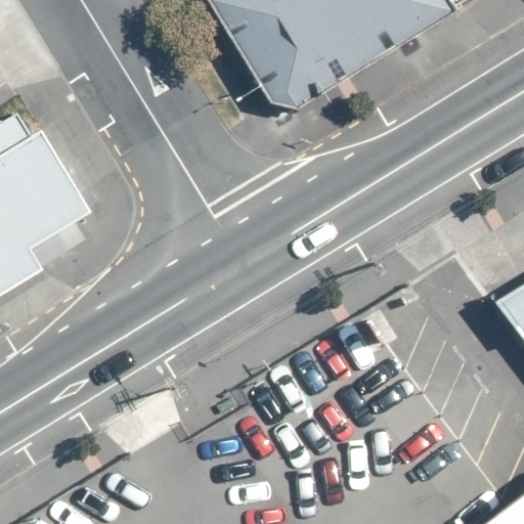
[(453,12),(445,0),(209,0),(279,117),(453,12)]
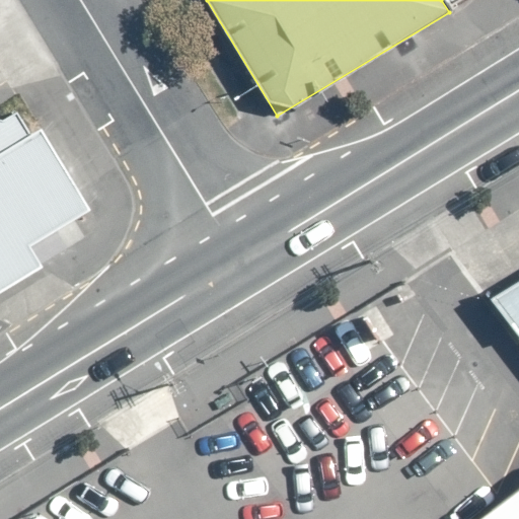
[(441,0),(449,12),(468,0),(441,0)]
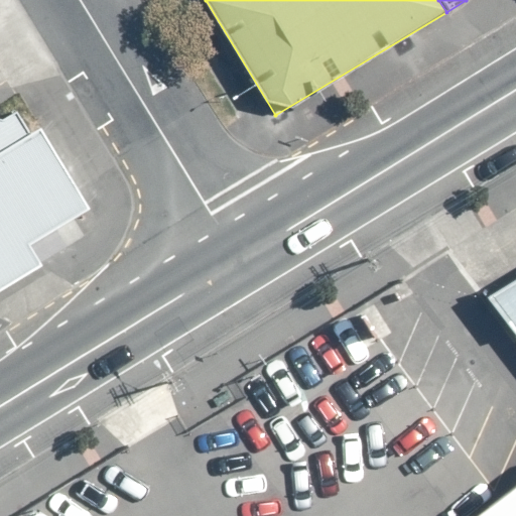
[(515,270),(445,327),(515,415),(515,270)]
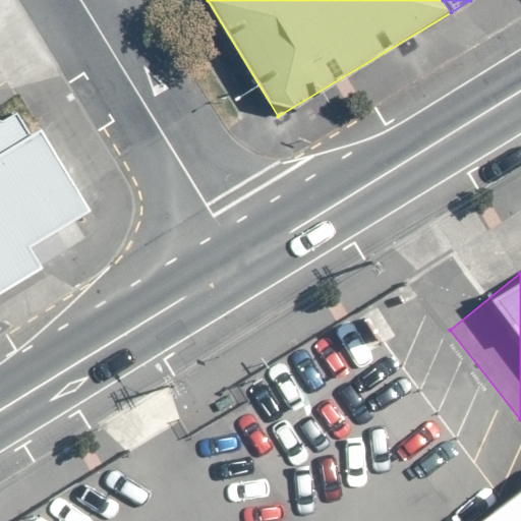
[(102,520),(60,453),(0,489),(0,520),(102,520)]
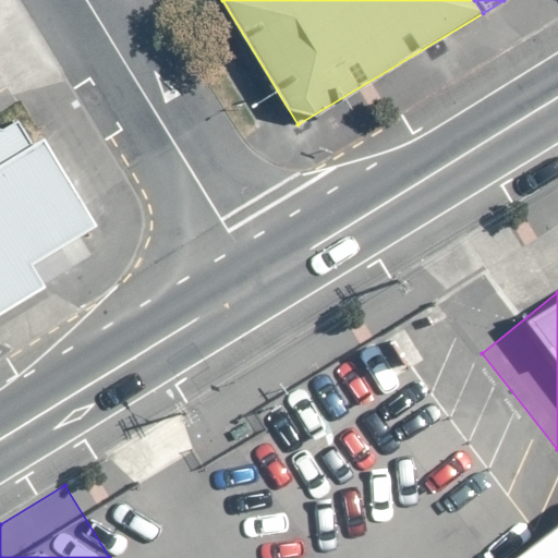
[(557,557),(557,529),(520,557),(557,557)]
